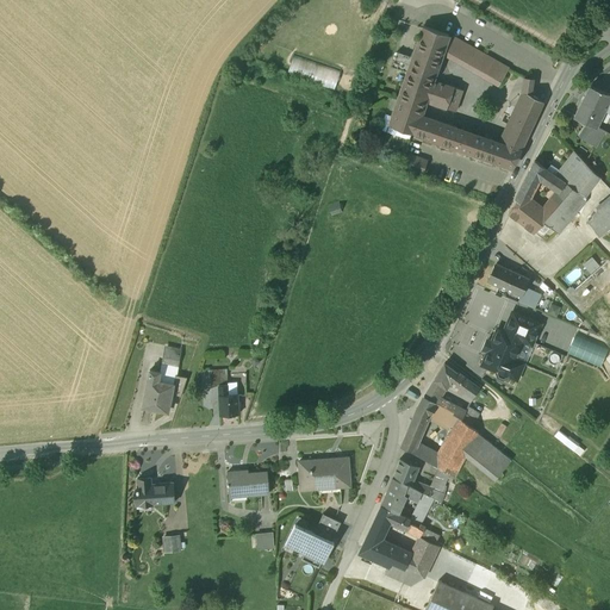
[(423,26),(390,125),(415,134),(421,116),(425,101),(433,80),(442,55),(449,35),(423,26)]
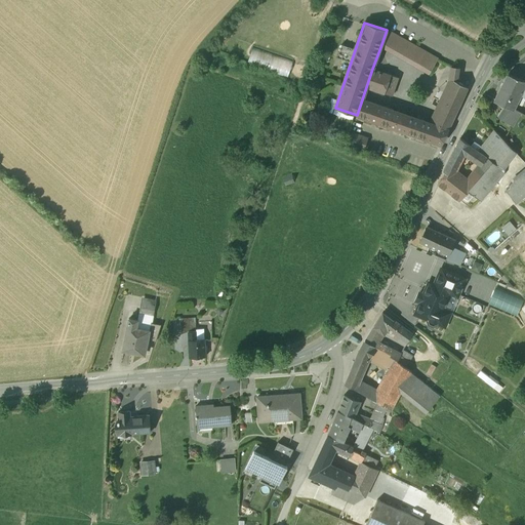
[(438,59),(387,30),(380,47),(429,75),(438,59)]
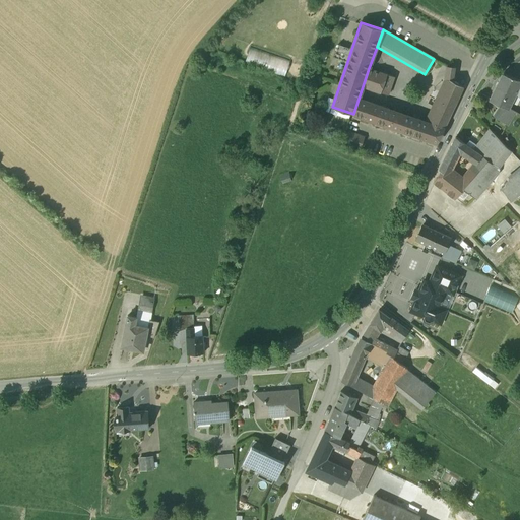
[(250,50),(247,64),(286,73),(290,60),(250,50)]
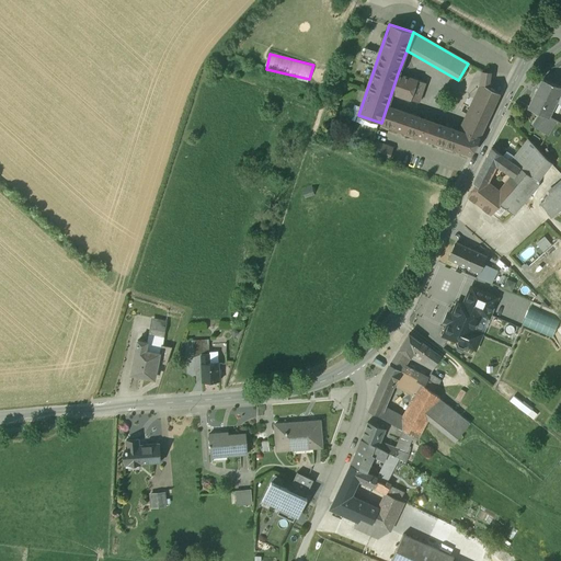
[(425,82),(398,73),(391,93),(419,102),(425,82)]
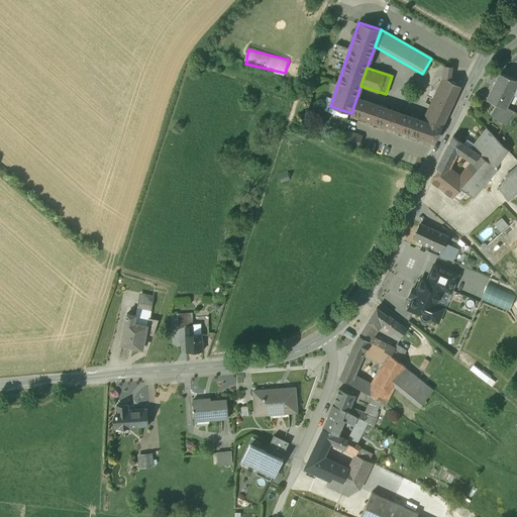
[(516,81),(516,79),(501,73),(499,73),(487,99),(502,107),(505,108),(505,107),(513,91),(516,81)]
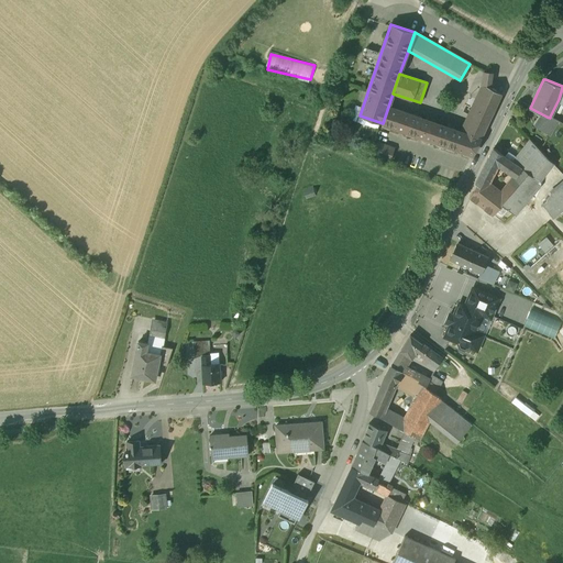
[(486,86),(464,133),(481,139),(501,94),(486,86)]
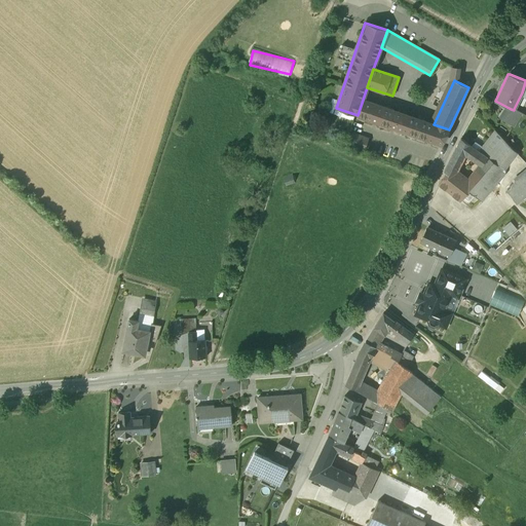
[(396,111),(363,100),(358,115),(389,126),(396,111)]
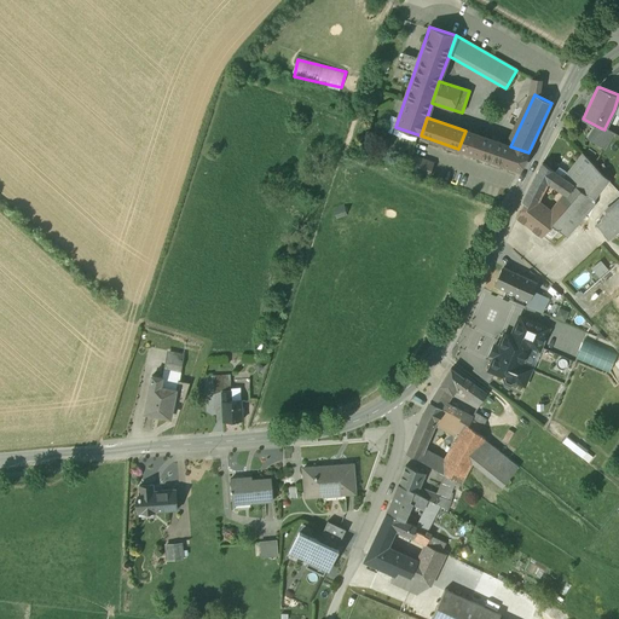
[(605,129),(601,128),(596,137),(594,136),(590,140),(603,150),(613,133),(605,128),(605,129)]
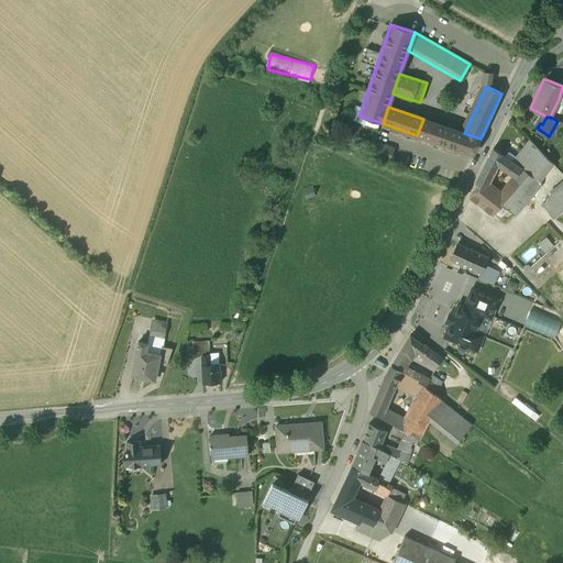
[(464,133),(423,119),(417,135),(473,155),(481,139),(464,133)]
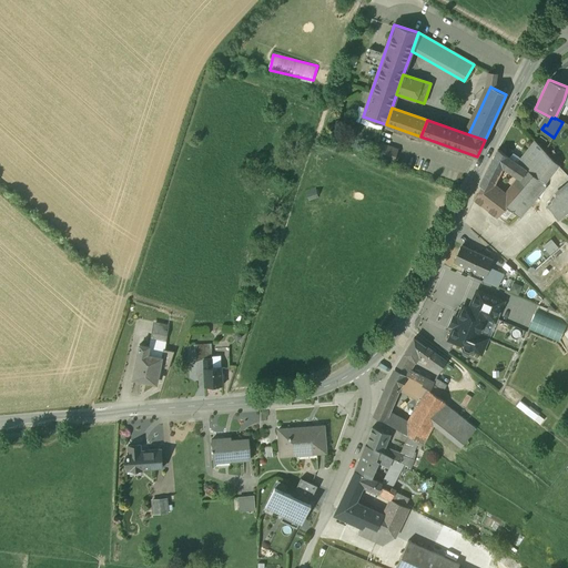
[(557,164),(534,141),(520,159),(516,163),(517,163),(539,180),(538,180),(543,183),(557,164)]
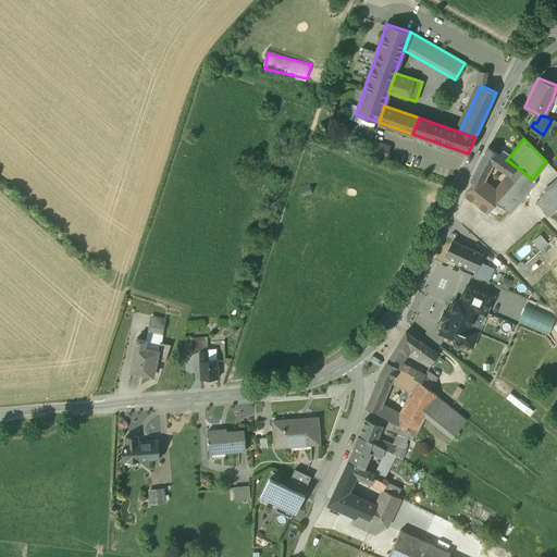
[(390,147),(374,141),(370,153),(385,159),(390,147)]
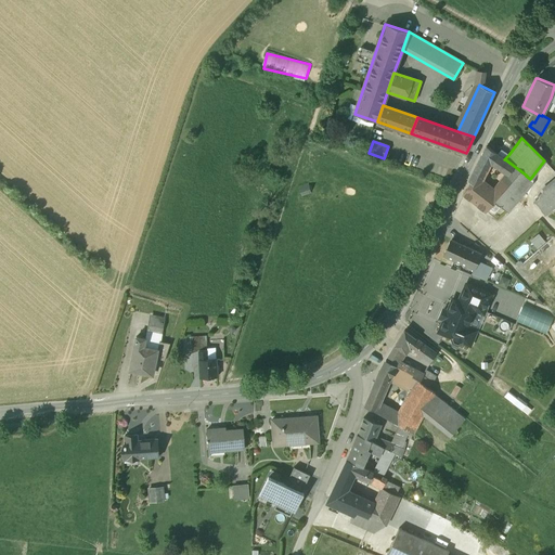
[(498,154),(487,146),(486,146),(468,181),(470,183),(477,189),(481,181),(491,163),(507,175),(520,183),(526,176),(527,176),(505,159),(504,159),(498,154)]
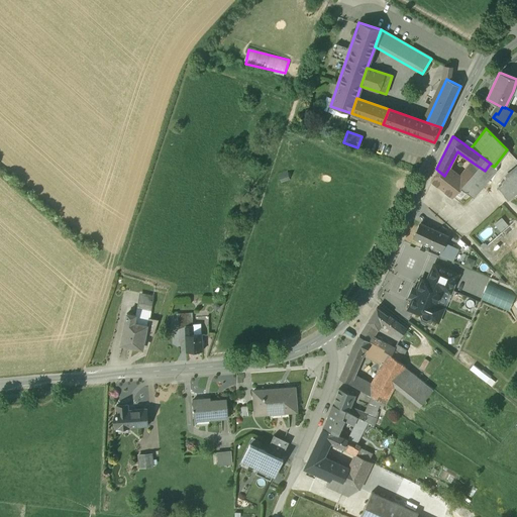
[(474,144),(467,139),(463,143),(470,148),(474,144)]
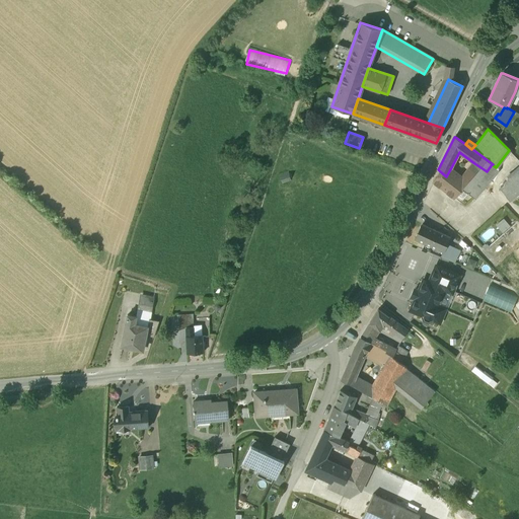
[(487,171),(474,163),(462,178),(457,184),(461,188),(467,193),(474,199),(492,178),(499,169),(496,167),(492,164),(487,171)]
